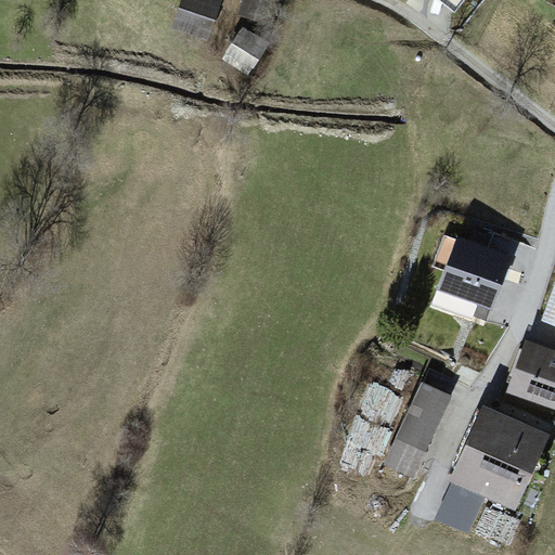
[(183,0),(178,16),(206,26),(215,0),(183,0)]
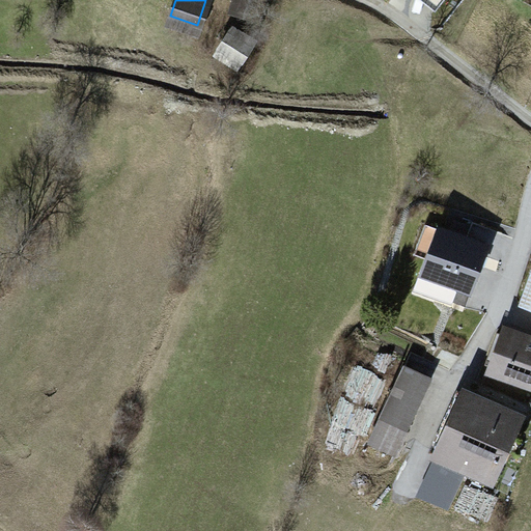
[(233,26),(219,46),(238,59),(252,39),(233,26)]
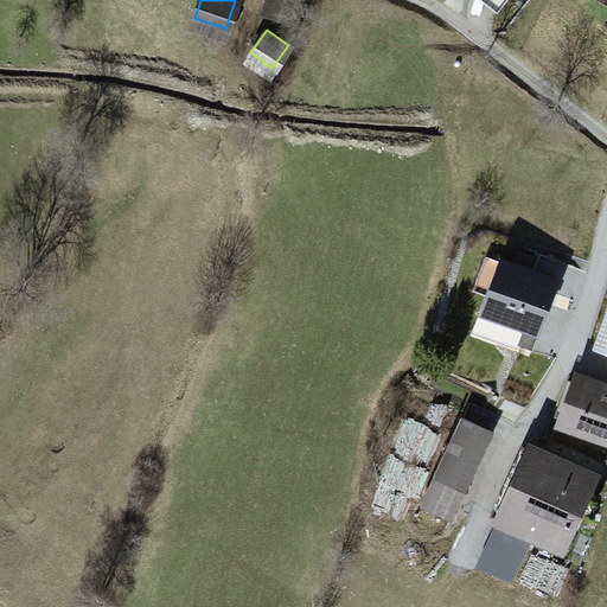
[(562,270),(494,248),(467,332),(519,349),(524,336),(542,336),(562,270)]
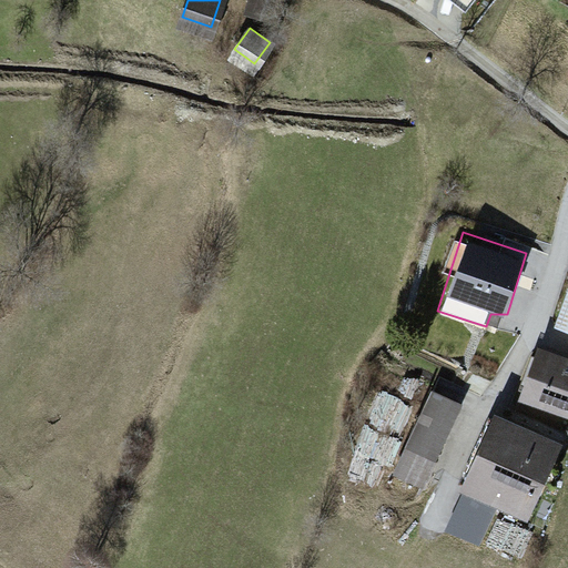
[(567,293),(555,330),(567,334),(567,293)]
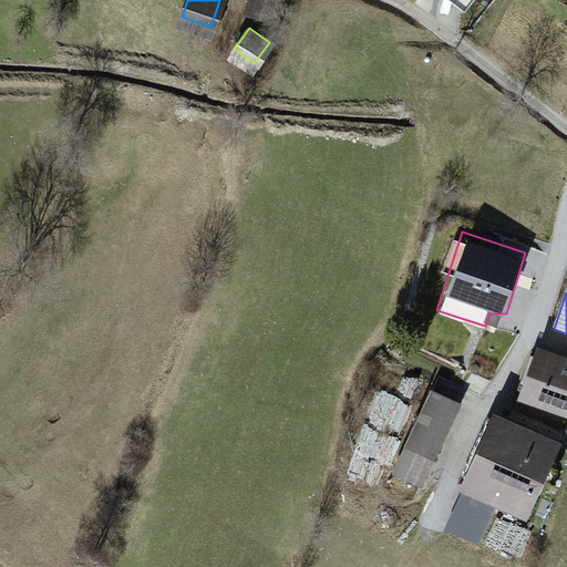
[(566,358),(535,344),(513,397),(566,420),(566,358)]
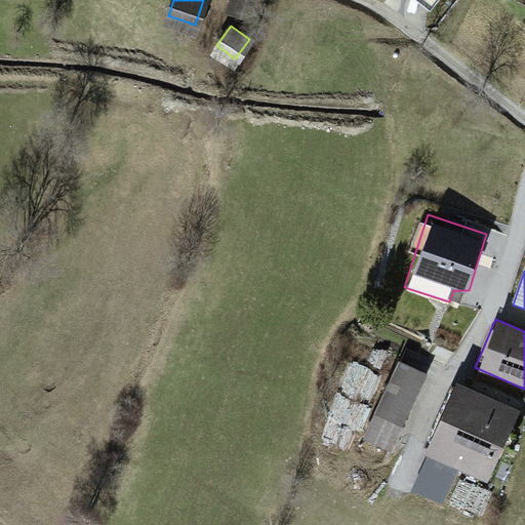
[(392,450),(430,370),(397,355),(359,435),(392,450)]
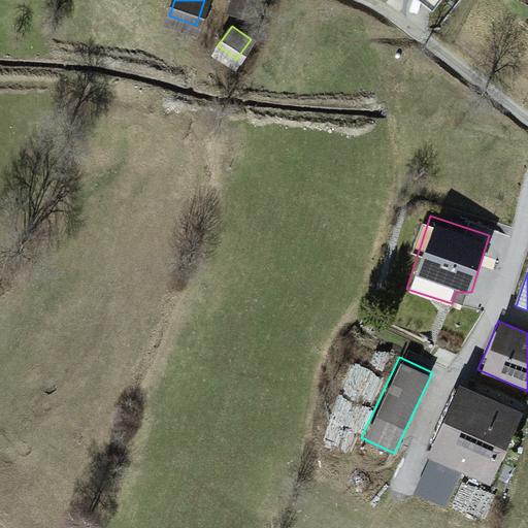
[(519,409),(460,384),(411,491),(449,508),(465,472),(487,483),(519,409)]
